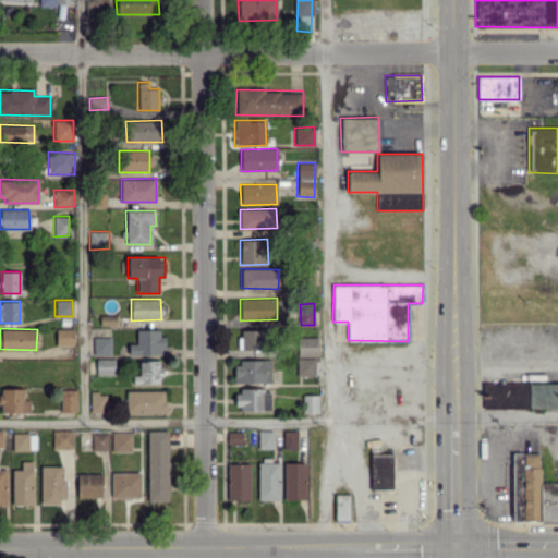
[(56,346),(73,344),(73,328),(56,329),(56,346)]
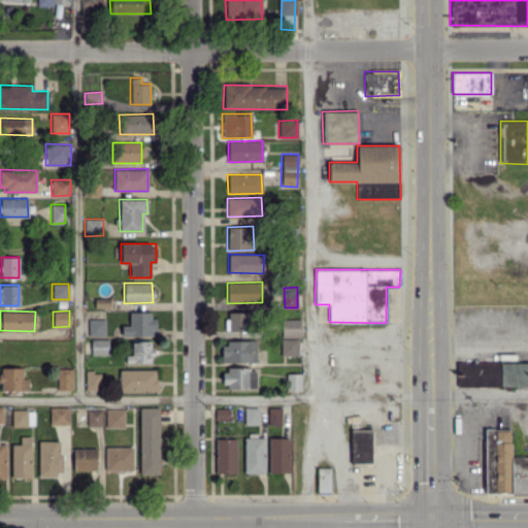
[(155,335),(155,311),(129,311),(129,325),(122,325),(121,335),(155,335)]
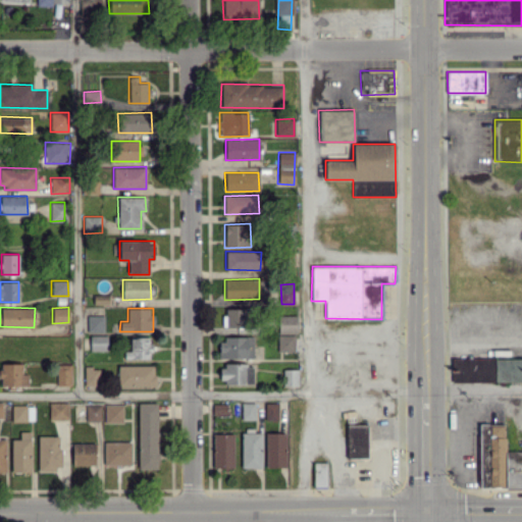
[(225,327),(248,327),(248,308),(225,308),(225,327)]
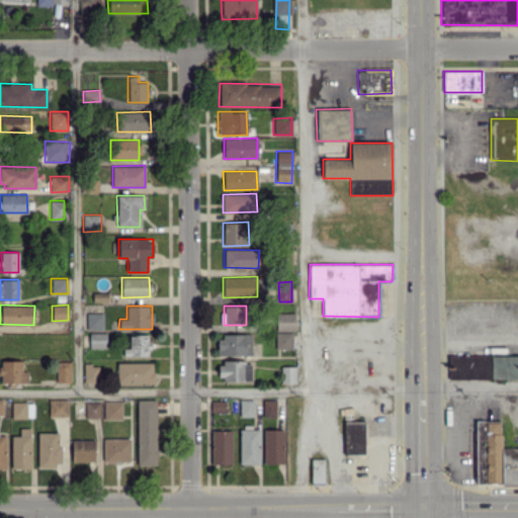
[(102,313),(86,313),(86,330),(103,329),(102,313)]
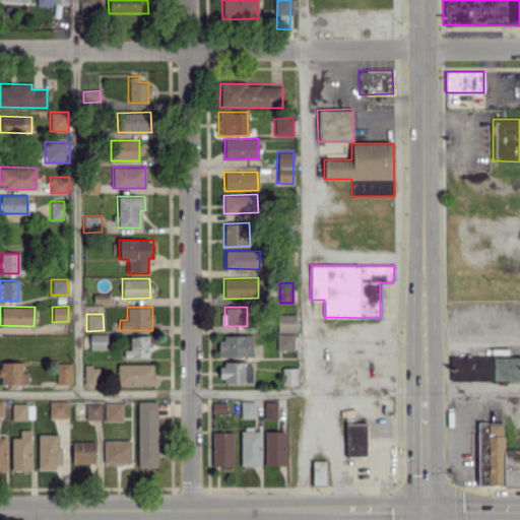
[(295,314),(276,314),(277,332),(295,332),(295,314)]
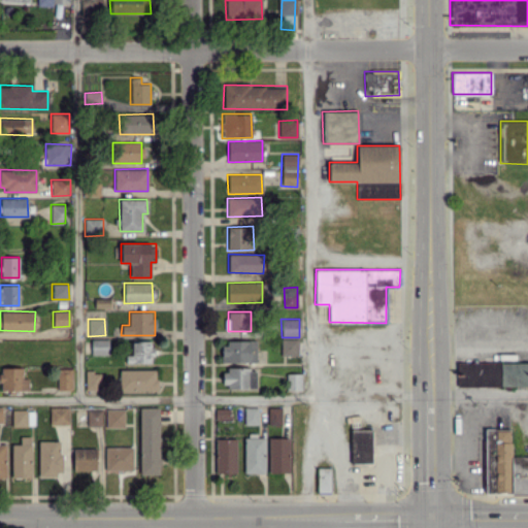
[(281,356),(297,356),(297,338),(281,338),(281,356)]
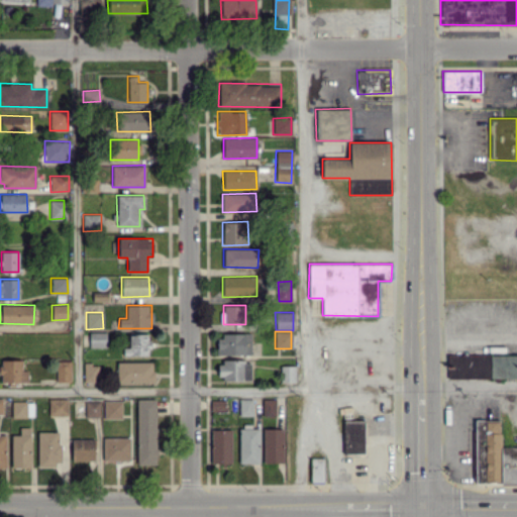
[(106,346),(105,332),(89,332),(89,347),(106,346)]
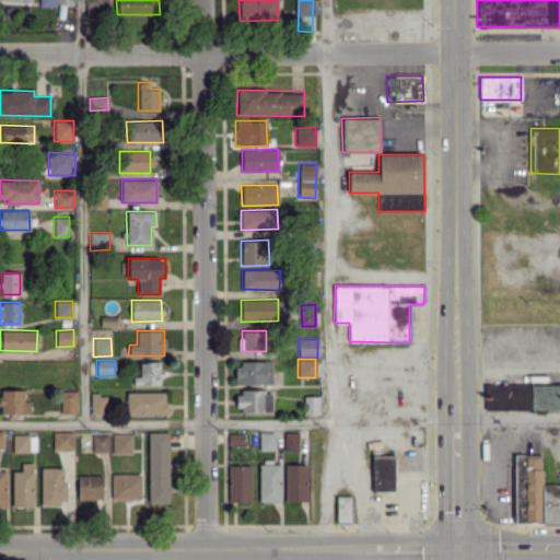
[(132,385),(161,385),(161,361),(139,362),(139,376),(132,376),(132,385)]
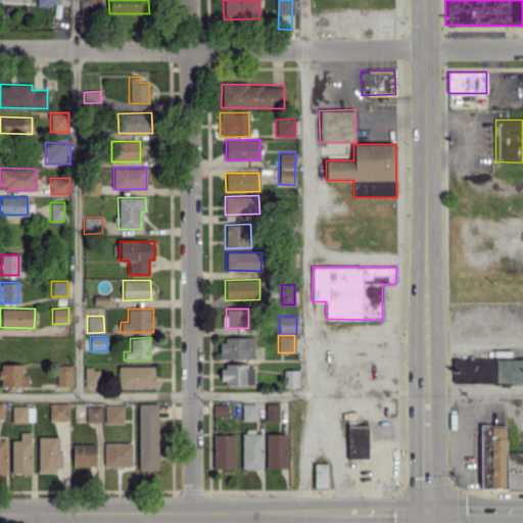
[(219,359),(253,360),(253,338),(220,337),(219,359)]
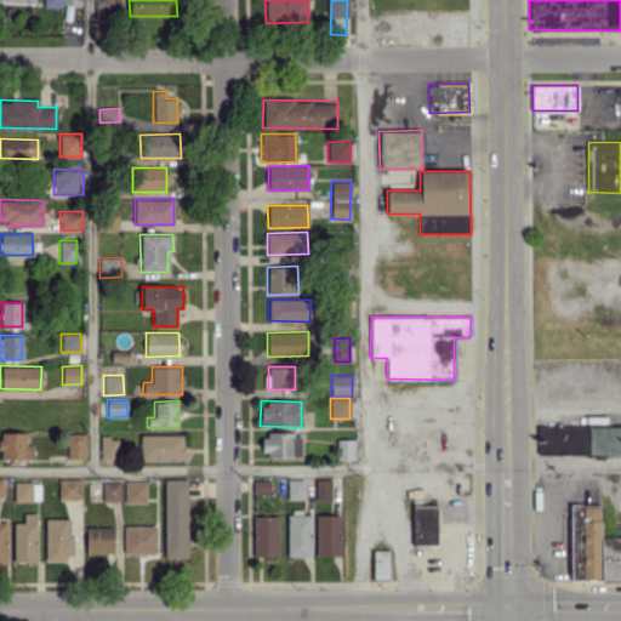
[(620,427),(537,426),(536,454),(620,455),(620,427)]
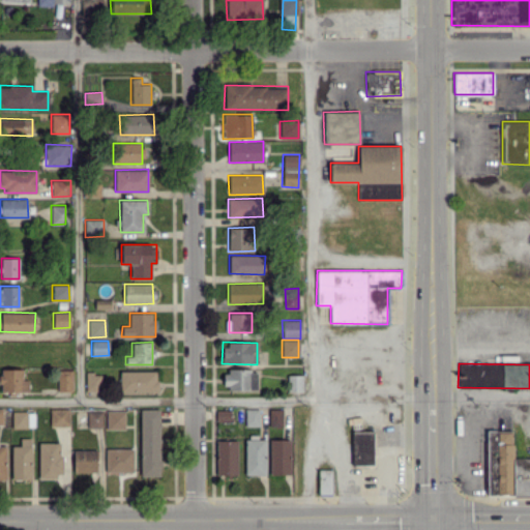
[(0,390),(28,391),(28,379),(22,379),(22,370),(0,369),(0,390)]
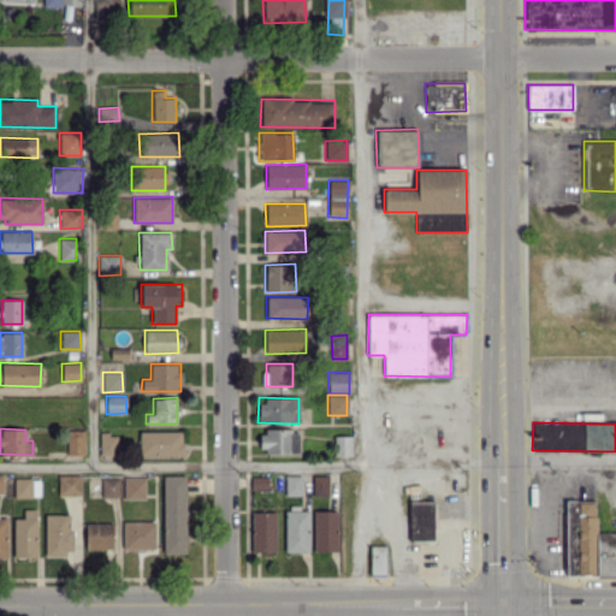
[(84,430),(66,430),(66,454),(83,455),(84,430)]
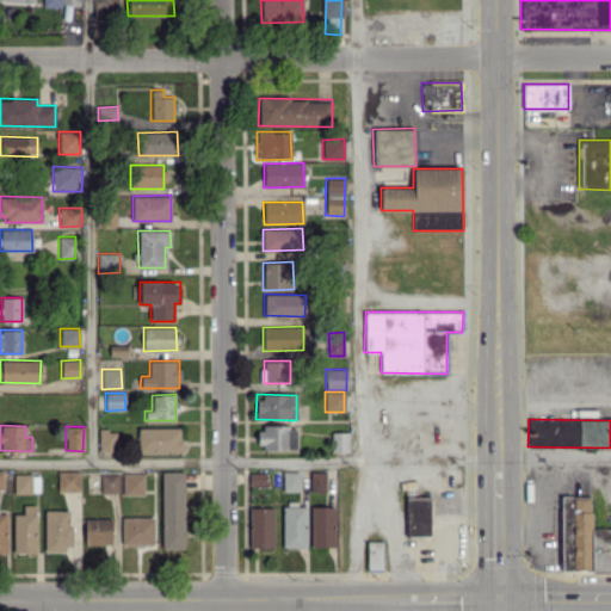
[(180,426),(137,427),(139,452),(181,451),(180,426)]
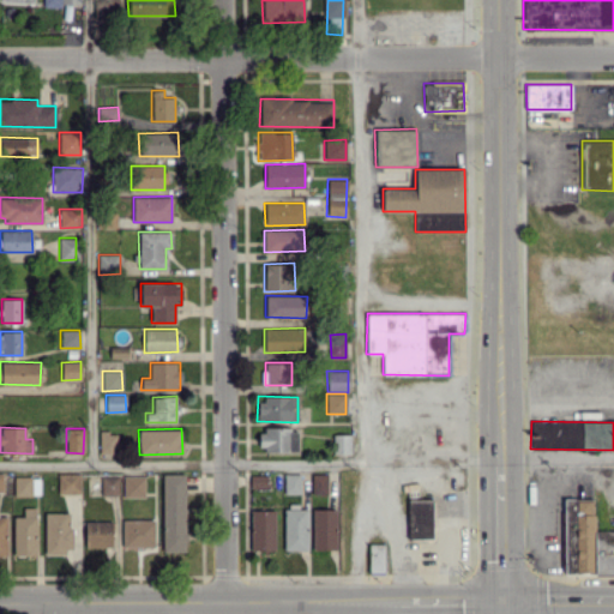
[(298,450),(298,428),(258,428),(259,450),(298,450)]
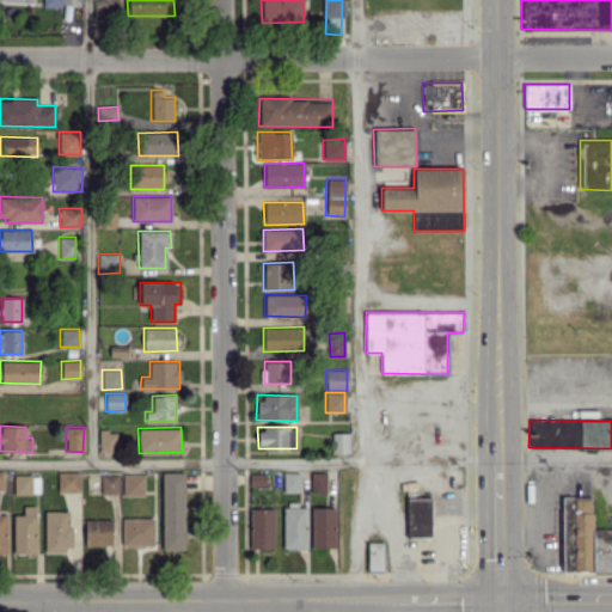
[(98,452),(115,452),(115,430),(99,430),(98,452)]
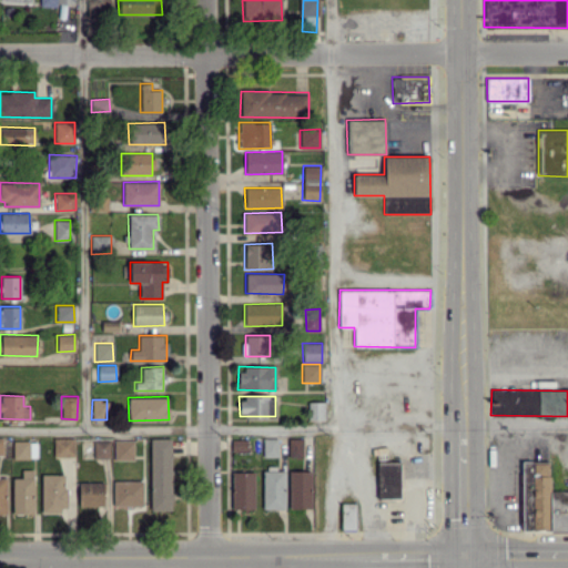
[(324,419),(324,402),(307,402),(308,419),(324,419)]
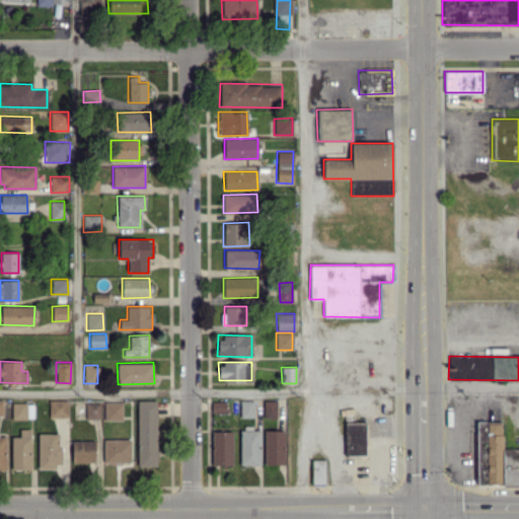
[(49,400),(49,417),(67,417),(67,399),(49,400)]
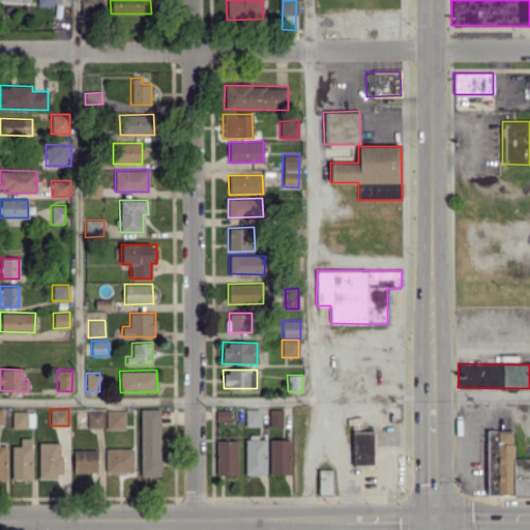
[(259,408),(245,408),(245,425),(259,425),(259,408)]
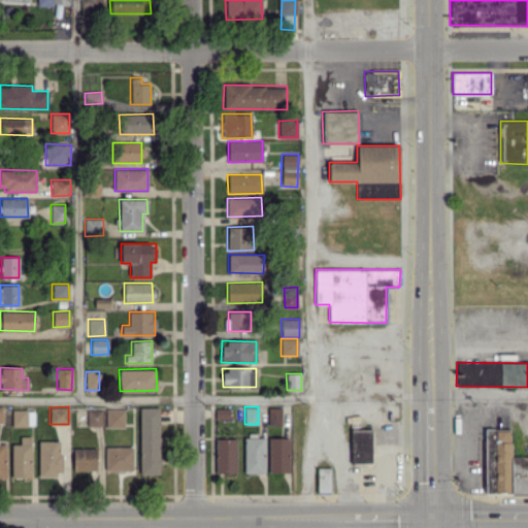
[(139,474),(160,474),(159,407),(139,407),(139,474)]
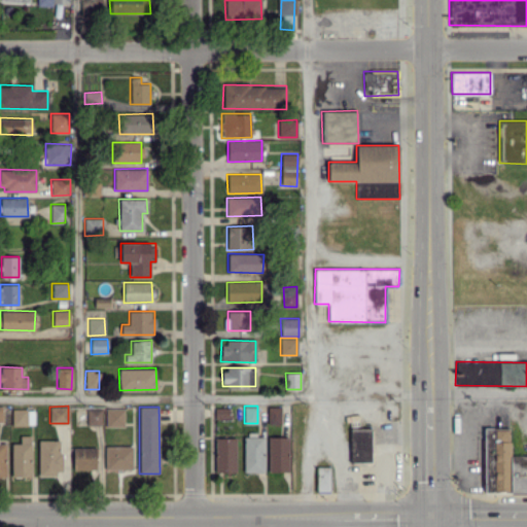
[(230,418),(229,407),(213,408),(214,419),(230,418)]
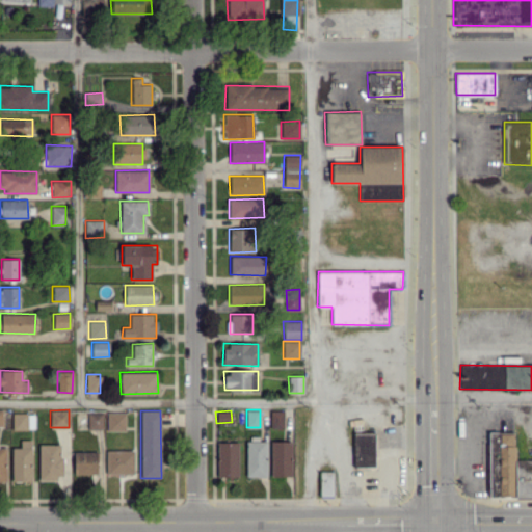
[(283,427),(284,410),(270,410),(269,427),(283,427)]
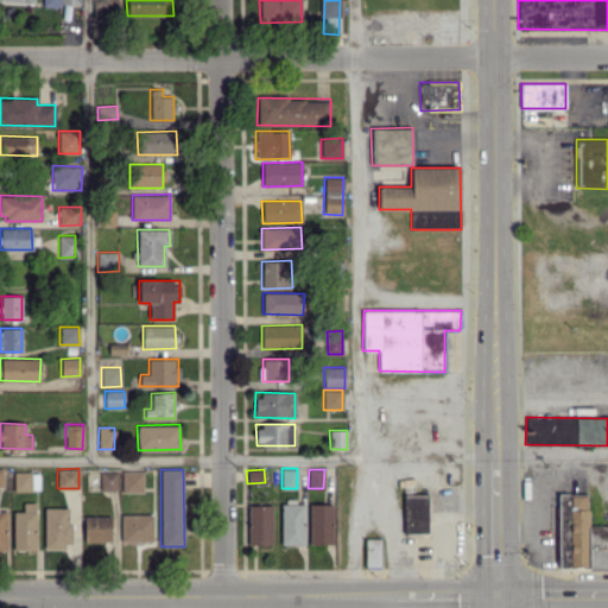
[(143,470),(120,470),(120,492),(143,492),(143,470)]
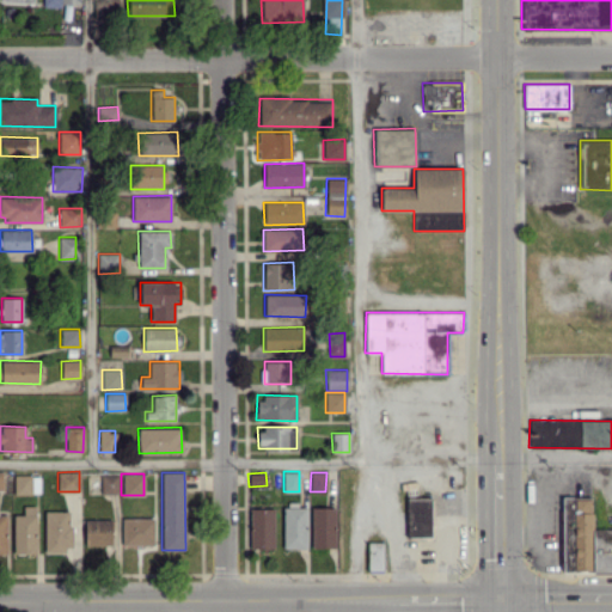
[(14,493),(38,494),(38,476),(14,475),(14,493)]
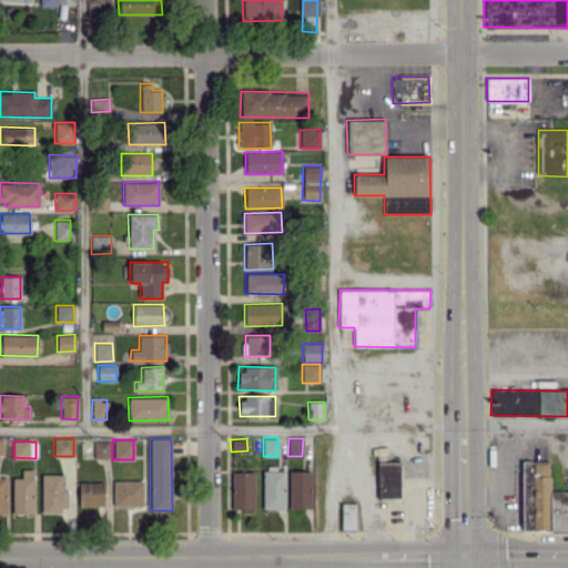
[(109,458),(109,440),(93,440),(93,458),(109,458)]
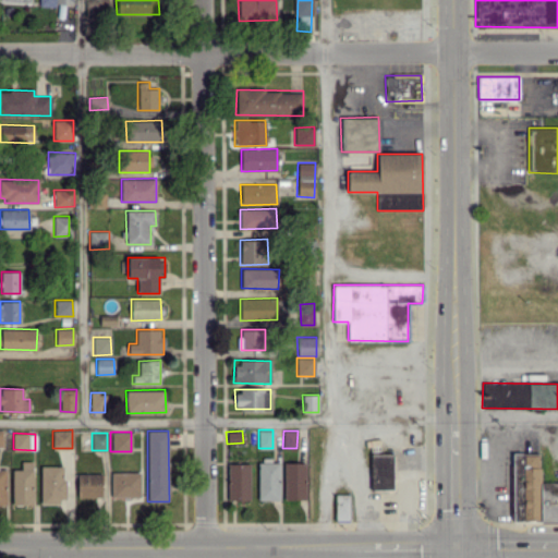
[(557,520),(557,482),(540,482),(540,452),(512,452),(512,520),(557,520)]
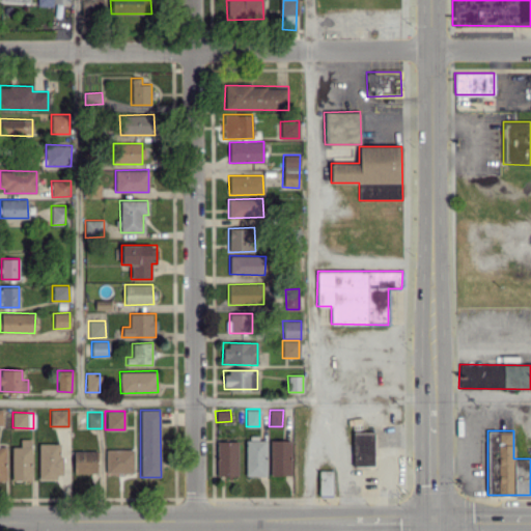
[(353,466),(374,466),(373,431),(352,432),(353,466)]
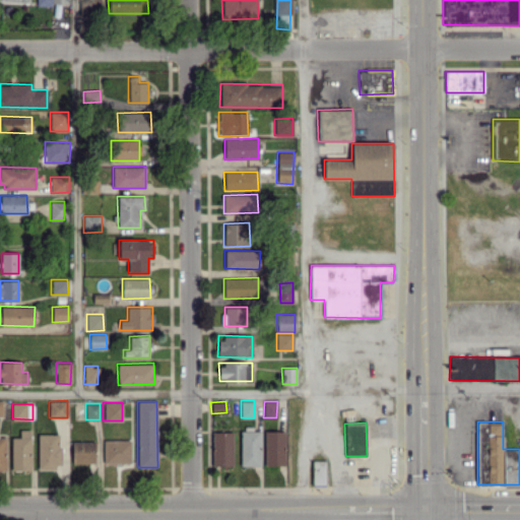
[(11,469),(30,470),(30,430),(19,430),(19,437),(11,437),(11,469)]
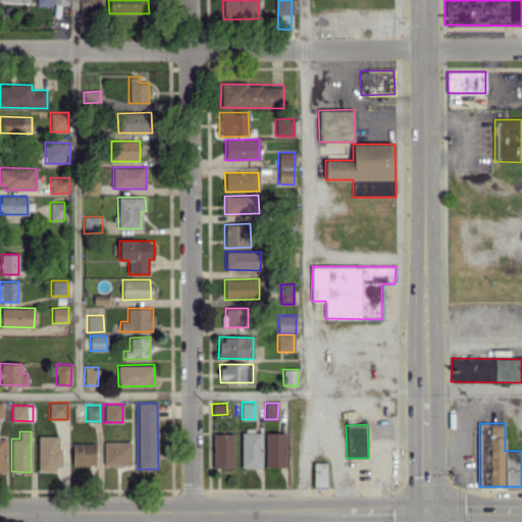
[(241,467),(261,467),(262,432),(242,432),(241,467)]
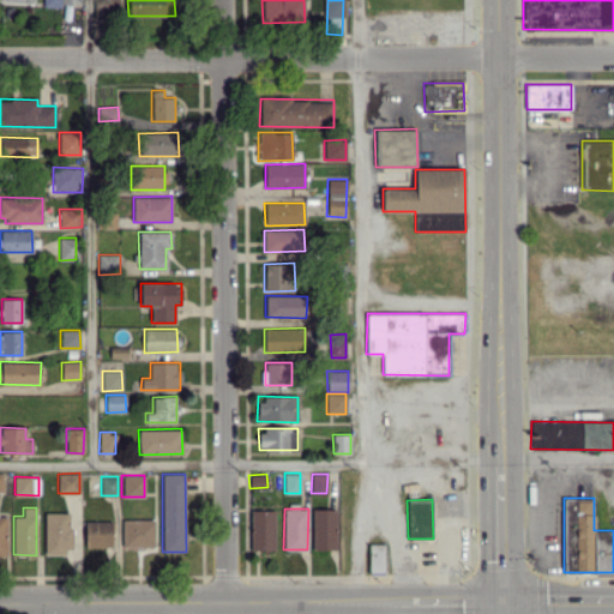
[(312,549),(336,549),(336,509),(313,509),(312,549)]
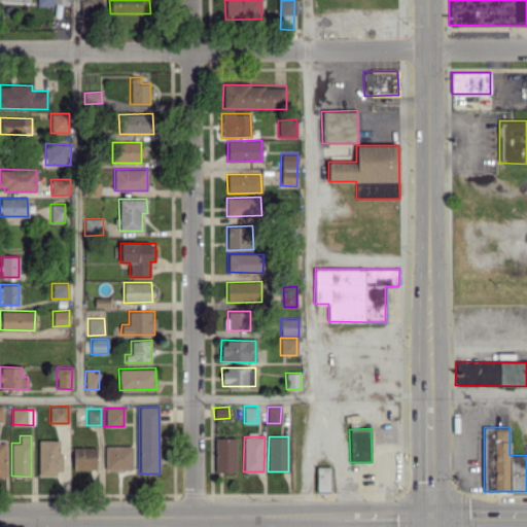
[(236,437),(214,437),(215,471),(236,471),(236,437)]
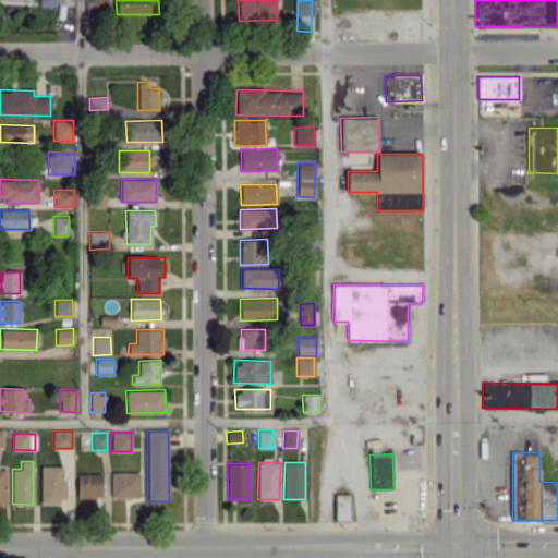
[(40,502),(64,501),(64,465),(40,465),(40,502)]
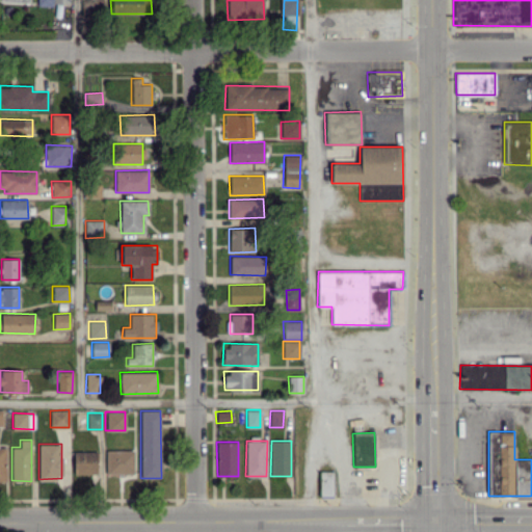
[(105,474),(133,474),(133,450),(104,450),(105,474)]
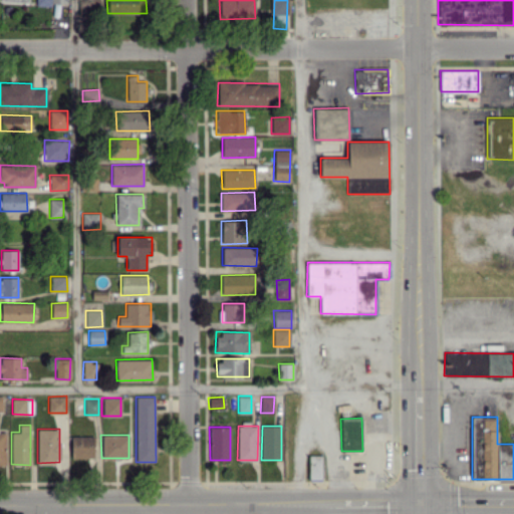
[(93,436),(70,437),(71,458),(94,458),(93,436)]
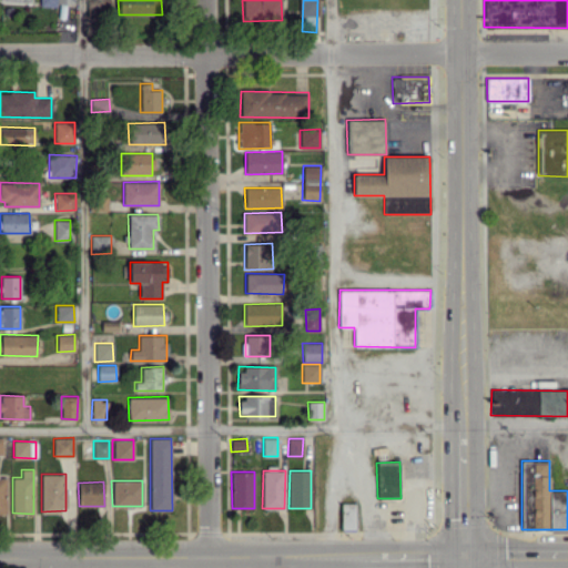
[(356,503),(342,503),(341,529),(355,530),(356,503)]
